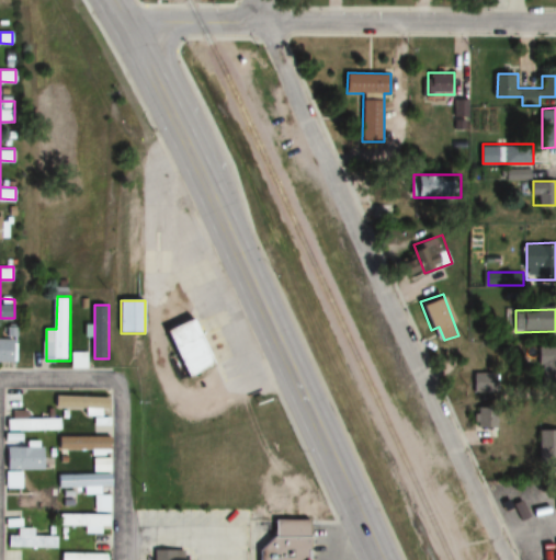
[(167,329),(186,378),(213,367),(193,318),(167,329)]
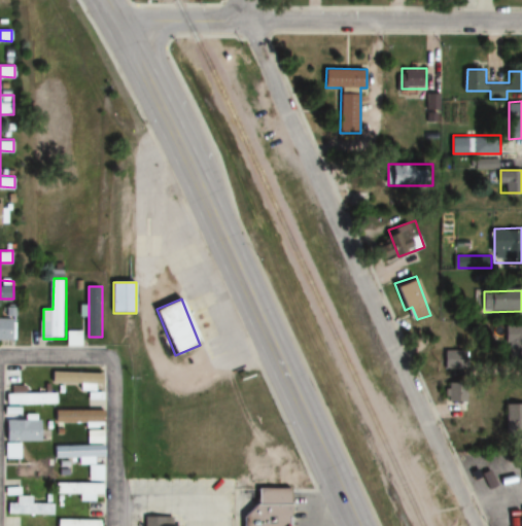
[(14,318),(0,318),(0,340),(14,340),(14,318)]
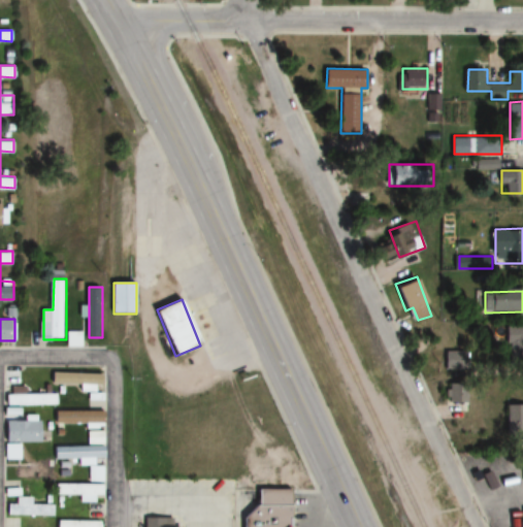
[(522,325),(510,326),(510,349),(522,349),(522,325)]
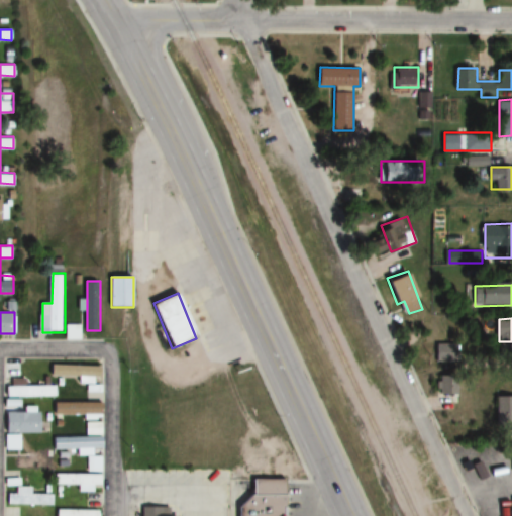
[(82,324),(68,324),(68,339),(82,339),(82,324)]
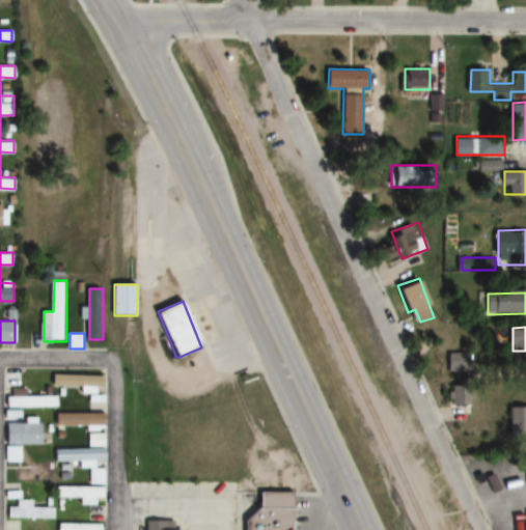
[(450,352),(450,371),(472,372),(472,352),(450,352)]
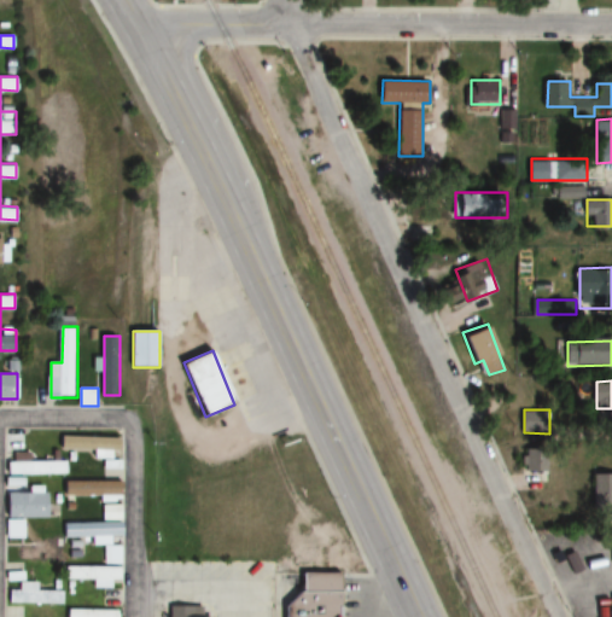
[(98,457),(111,457),(111,449),(122,449),(122,437),(63,436),(63,449),(98,449),(98,457)]
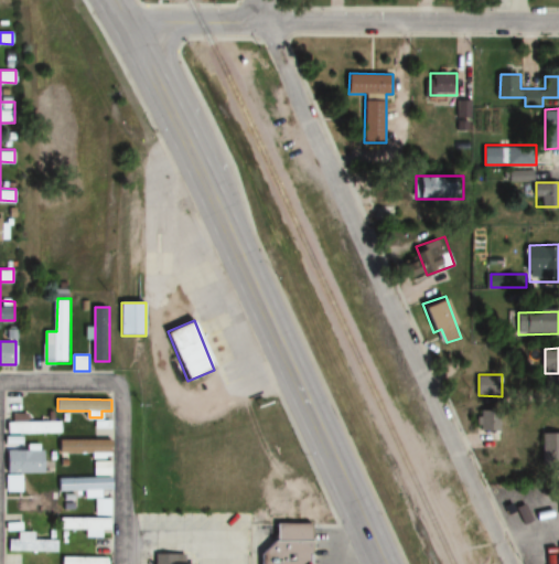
[(62,433),(62,421),(28,422),(28,403),(9,403),(9,434),(62,433)]
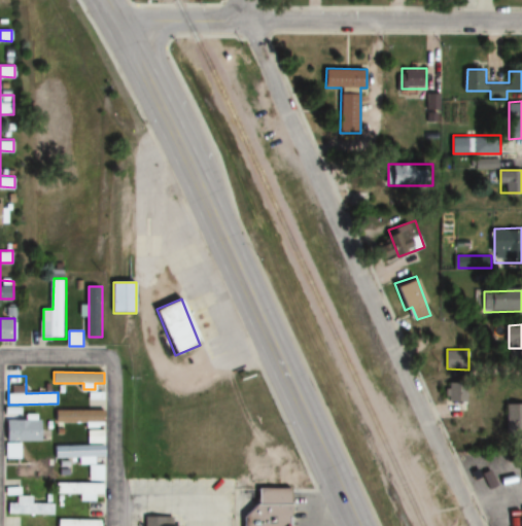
[(471,402),(471,381),(450,381),(450,402),(471,402)]
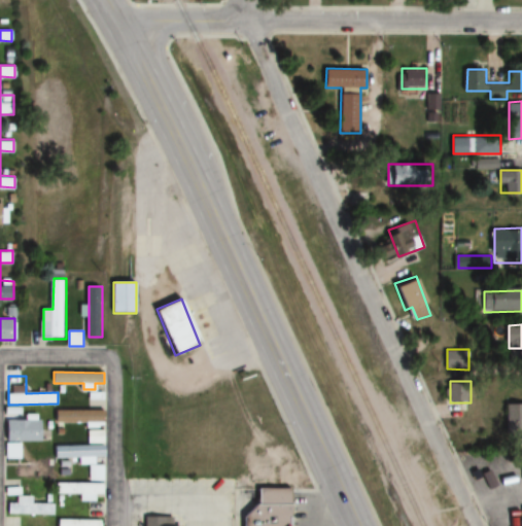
[(521,401),(509,402),(509,437),(521,437),(521,401)]
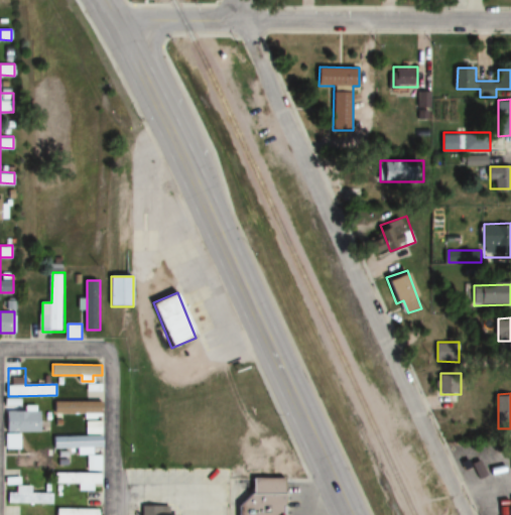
[(55,401),(55,413),(103,413),(103,401),(55,401)]
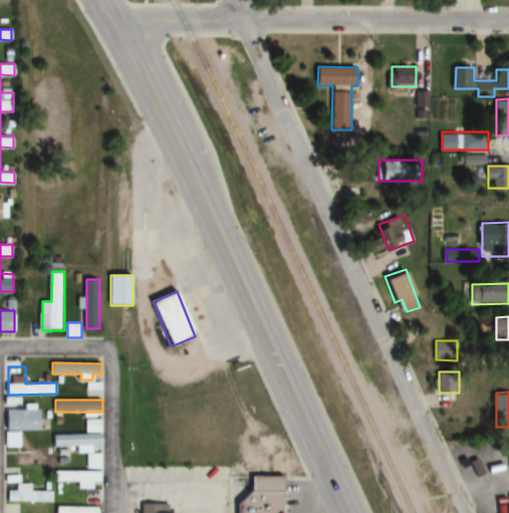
[(43,430),(42,409),(8,410),(9,448),(23,448),(23,431),(43,430)]
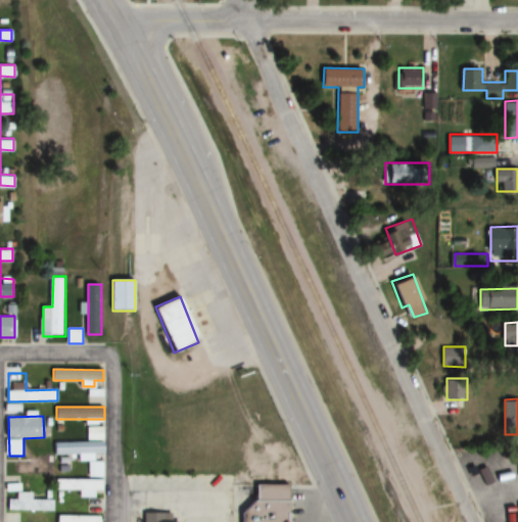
[(104,438),(104,425),(90,426),(90,439),(104,438)]
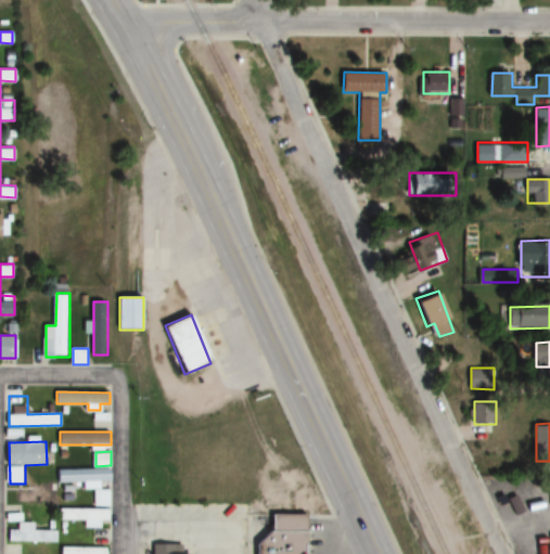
[(86,481),(86,490),(96,490),(96,505),(112,505),(112,489),(103,489),(103,481),(113,481),(113,468),(60,468),(60,481),(86,481)]
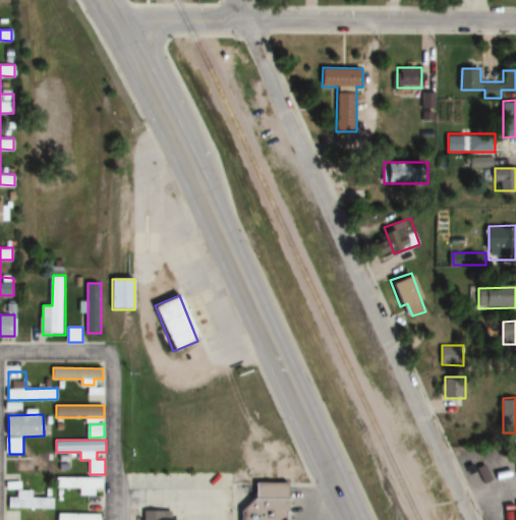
[(45,463),(45,455),(31,455),(31,462),(18,462),(18,472),(57,472),(57,463),(45,463)]
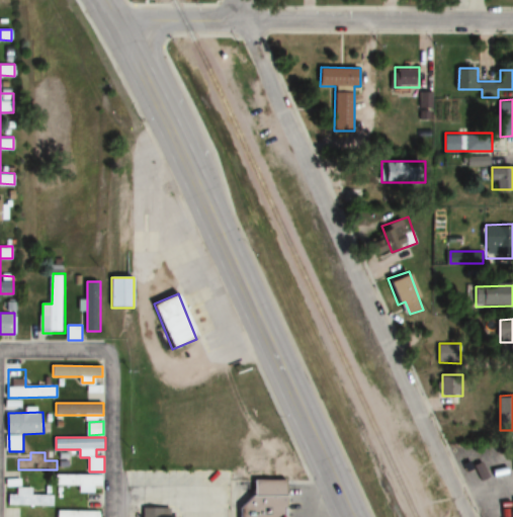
[(81,486),(81,489),(103,489),(103,475),(58,475),(58,486),(81,486)]
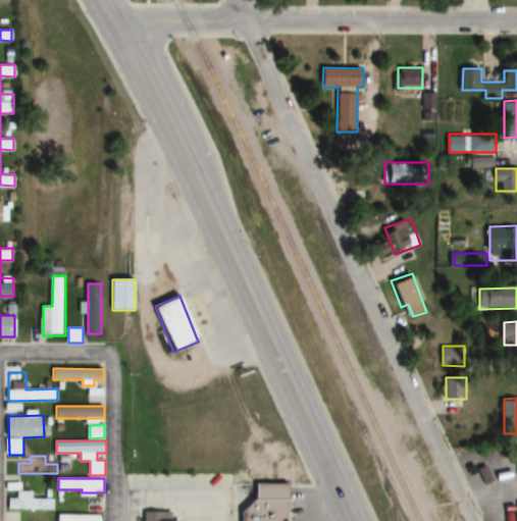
[(240,520),(288,520),(289,483),(241,483),(240,520)]
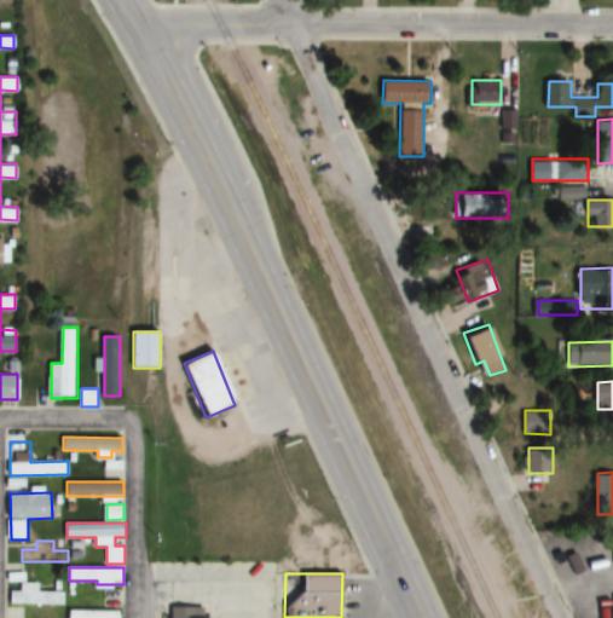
[(67,604),(67,589),(11,589),(11,604),(67,604)]
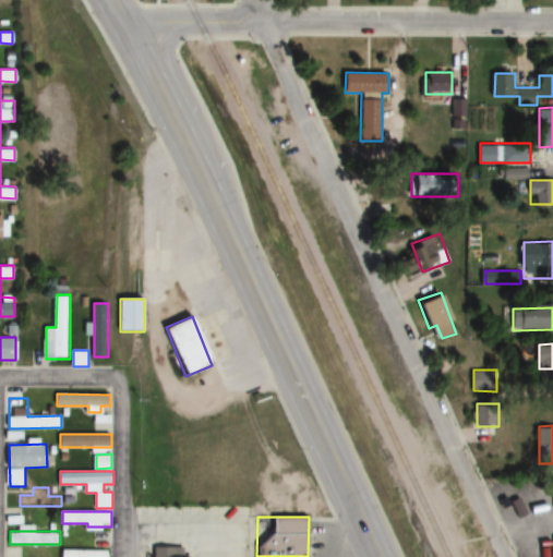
[(193,556),(194,556),(188,556),(188,546),(156,546),(155,556),(193,556)]
